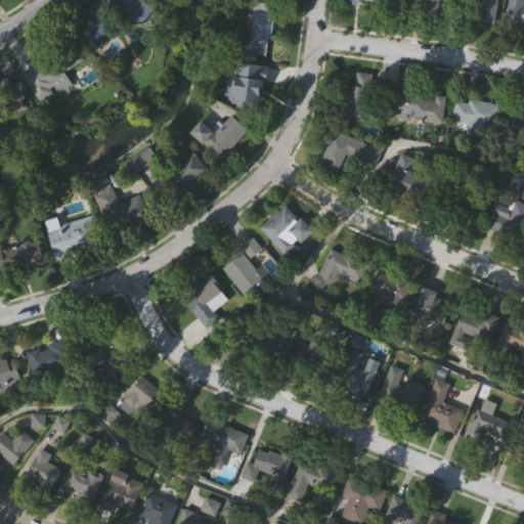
[(119,0),(105,18),(91,7),(96,0),(119,0)]
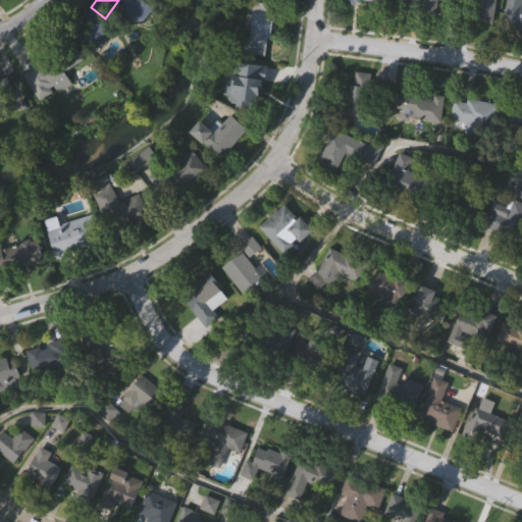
[(135,3),(146,0),(149,11),(138,14),(135,3)]
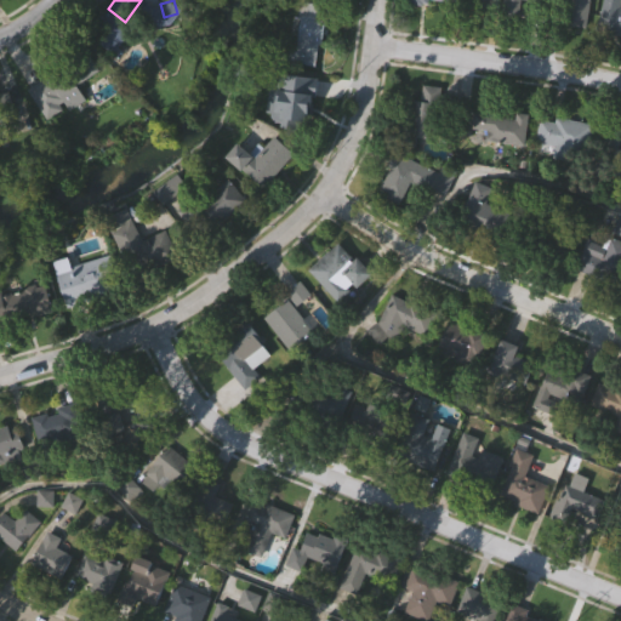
[(289,61),(298,0),(320,4),(318,16),(324,17),(317,66),(289,61)]
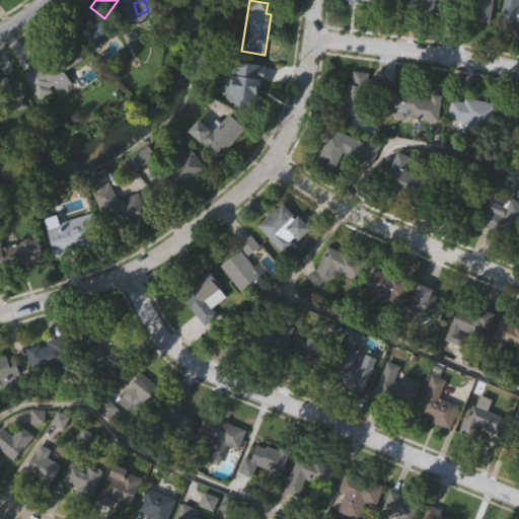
[(492,0),(492,20),(462,20),(462,0),(492,0)]
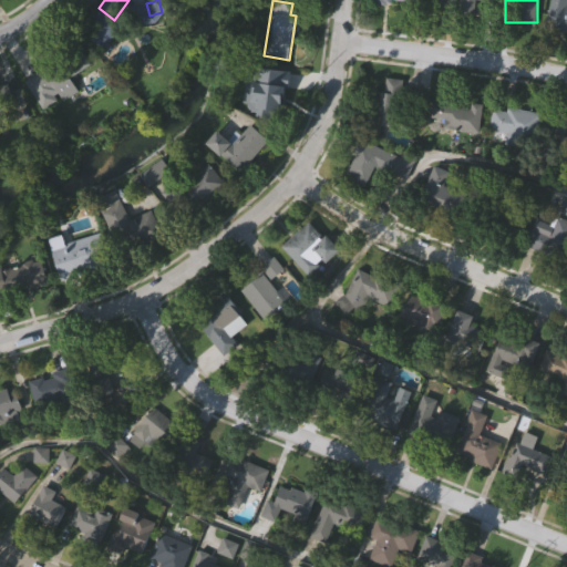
[(566,0),(565,7),(566,7),(566,32),(545,28),(550,0),(566,0)]
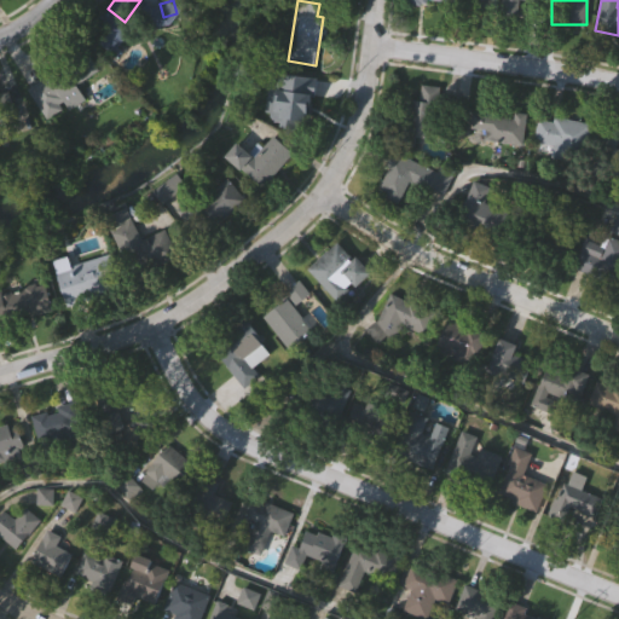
[(76,85),(86,99),(69,110),(65,104),(46,117),(27,87),(85,48),(98,69),(76,85)]
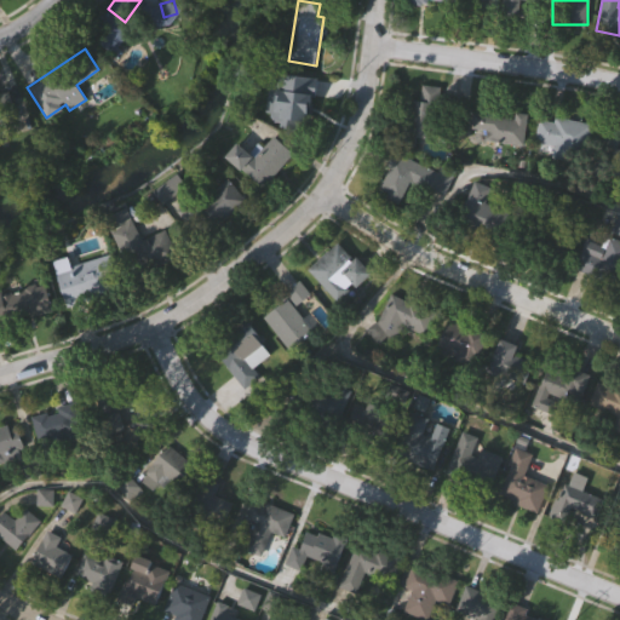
[(313,81),(292,127),(264,115),(270,102),(279,105),(292,73),(313,81)]
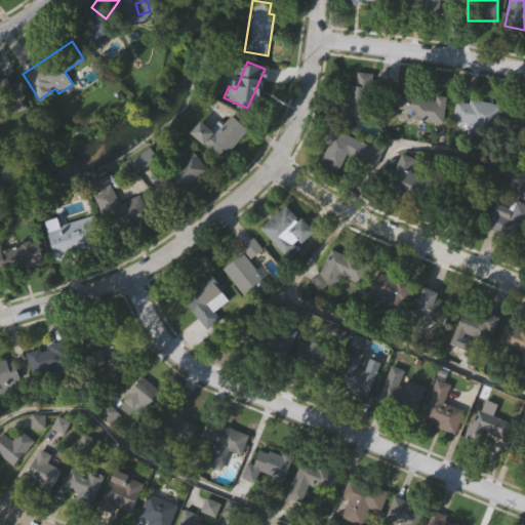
[(361,119),(340,113),(354,69),(374,75),(361,119)]
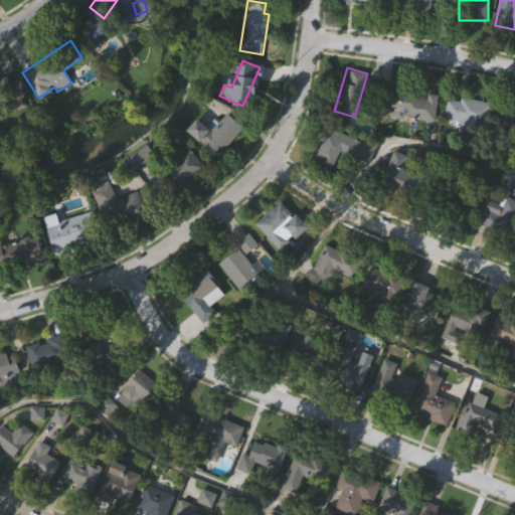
[(425,97),(426,92),(438,94),(434,120),(390,113),(394,92),(425,97)]
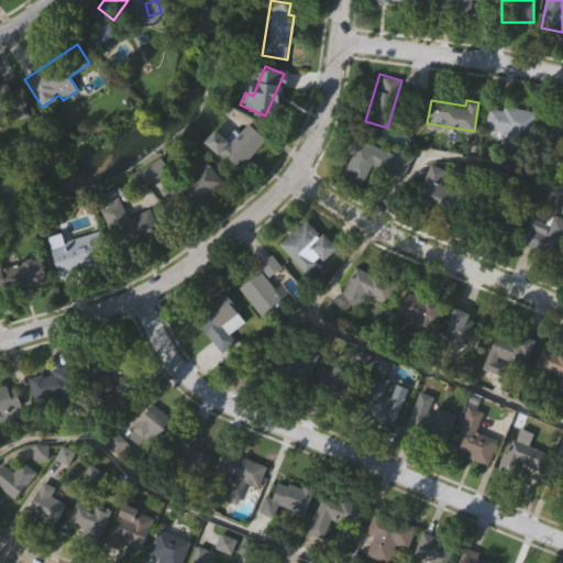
[(489,105),(532,112),(527,147),(500,143),(503,133),(485,130),(489,105)]
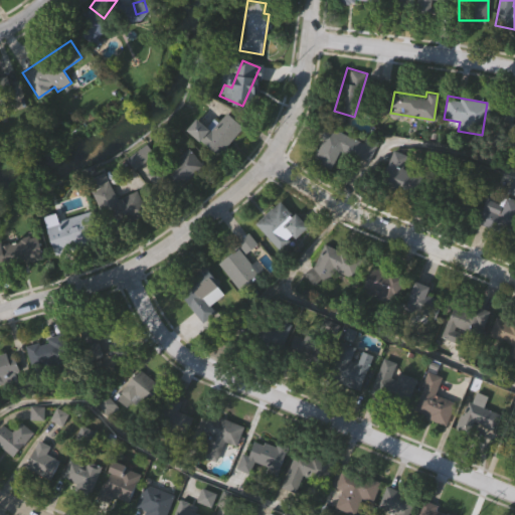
[(514,125),(514,143),(497,143),(497,109),(514,109),(514,125)]
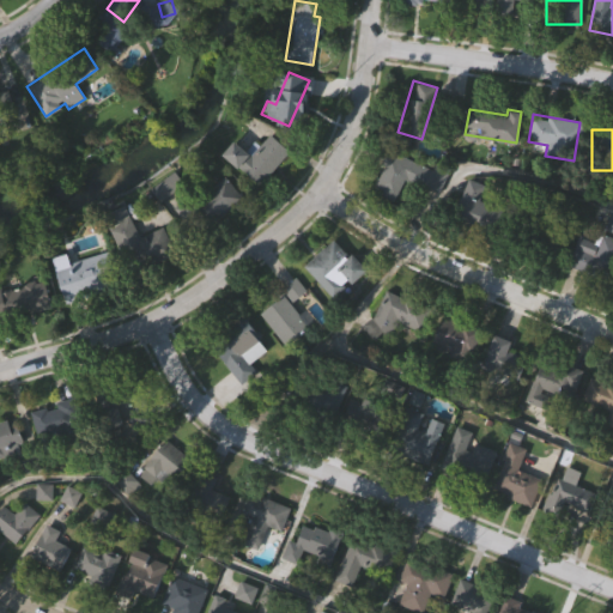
[(237,140),(253,153),(269,133),(289,150),(260,184),(225,155),(237,140)]
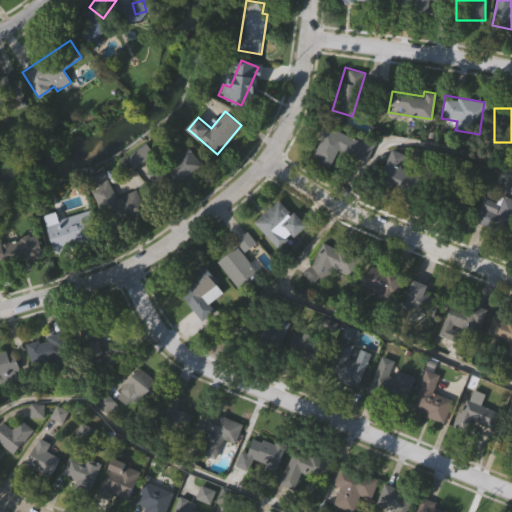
[(361,142),(363,137),(375,143),(365,162),(339,149),(329,167),(310,157),(327,124),(361,142)]
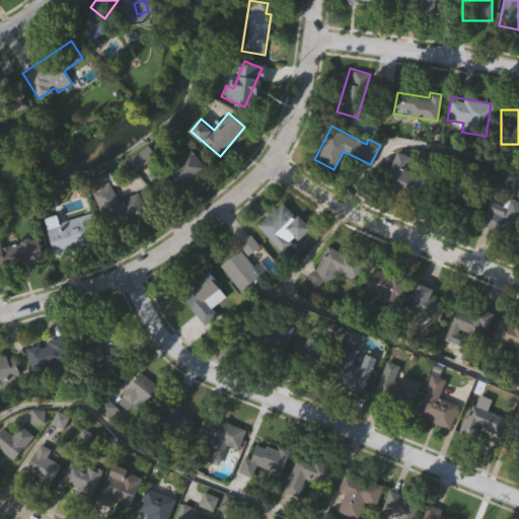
[(206,170),(165,200),(151,180),(192,150),(206,170)]
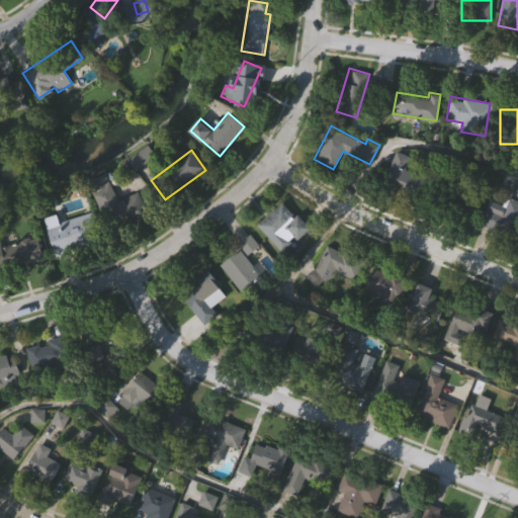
[(417,193),(385,185),(394,151),(412,156),(410,163),(424,166),(417,193)]
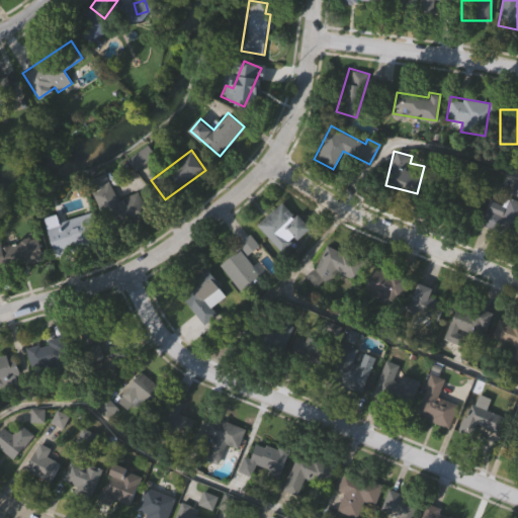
[(445,176),(481,189),(470,216),(436,202),(445,176)]
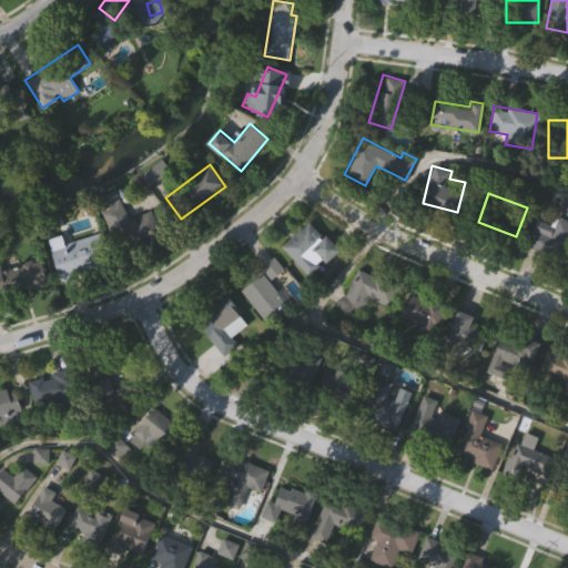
[(113,229),(151,210),(164,235),(127,254),(113,229)]
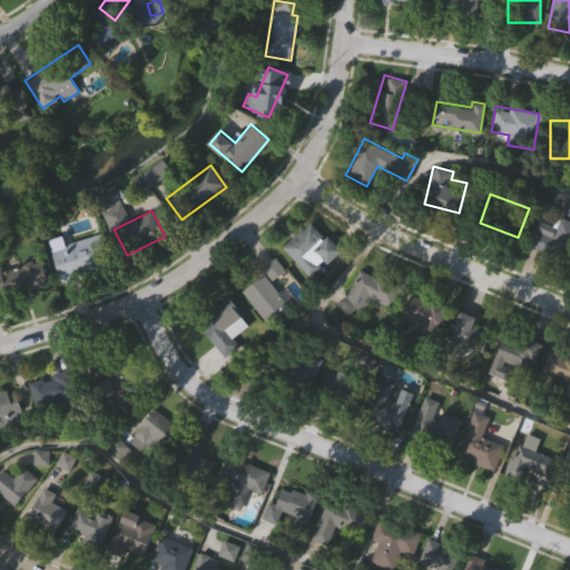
[(568,218),(568,254),(531,254),(531,231),(554,231),(554,218),(568,218)]
